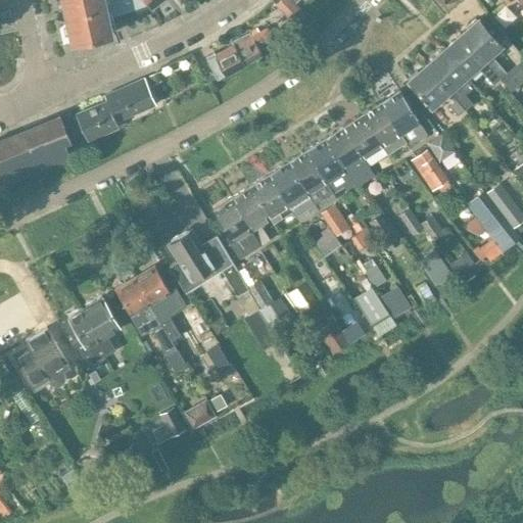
[(105,6),(103,0),(60,0),(64,15),(105,6)]
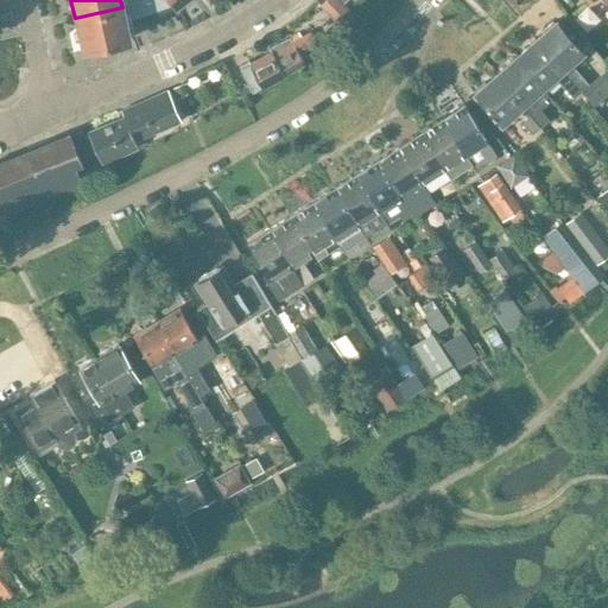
[(171,4),(168,0),(120,0),(122,7),(125,20),(171,4)]
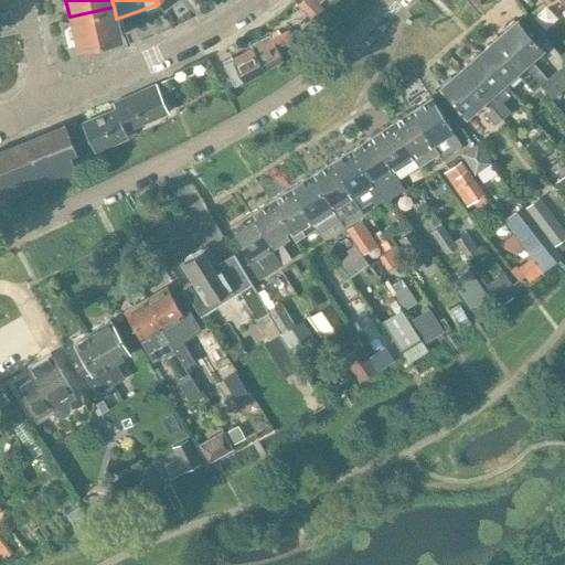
[(300,0),(296,6),(316,27),(327,16),(317,6),(322,0),(300,0)]
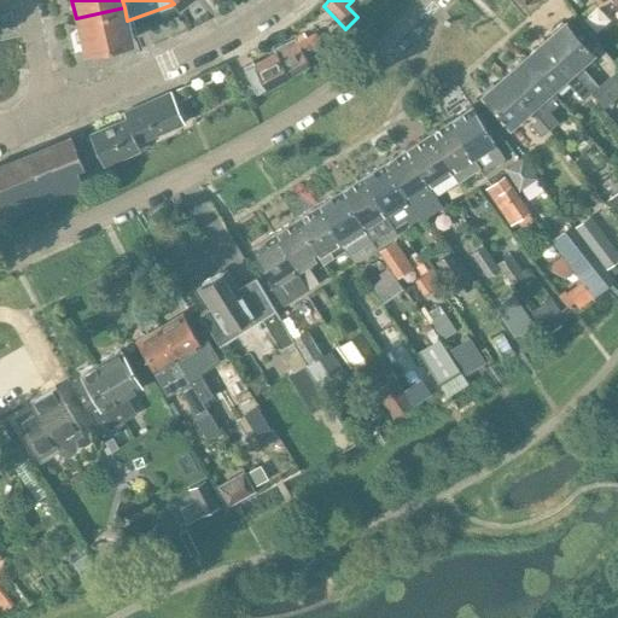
[(132,39),(127,21),(124,7),(76,18),(83,50),(132,39)]
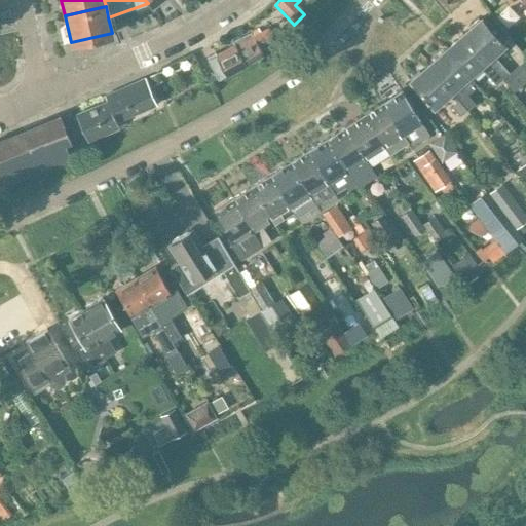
[(491,54),(503,44),(481,19),(462,35),(501,78),(508,73),(491,54)]
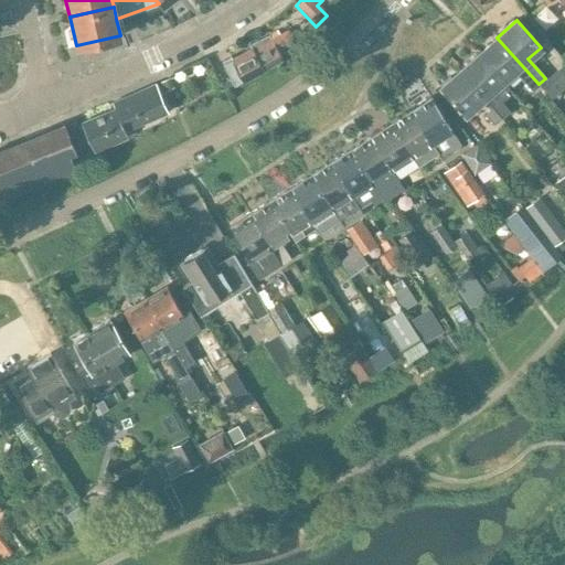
[(225,92),(283,61),(280,57),(288,53),(278,34),(223,64),(231,80),(221,85),(225,92)]
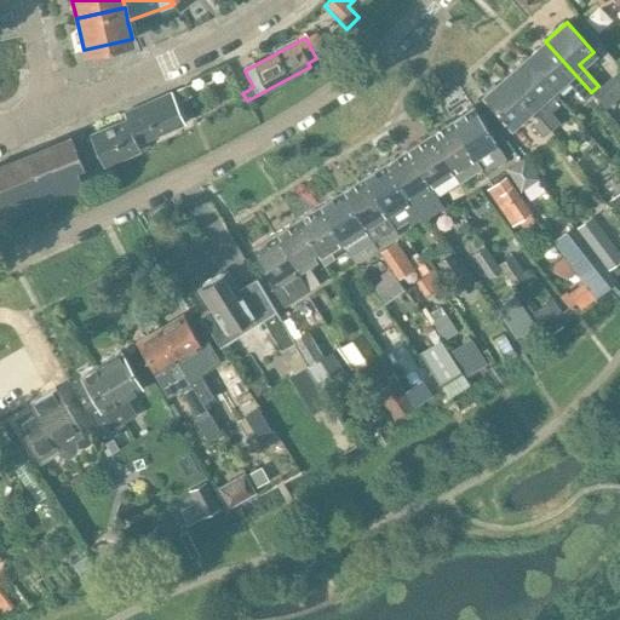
[(591,92),(545,41),(524,59),(551,90),(563,79),(583,99),(591,92)]
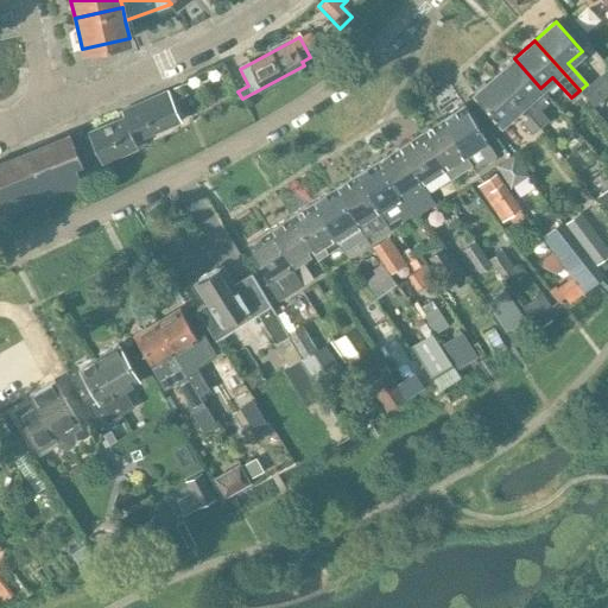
[(514,58),(494,77),(520,106),(527,115),(538,126),(546,119),(536,108),(549,96),(540,88),(514,58)]
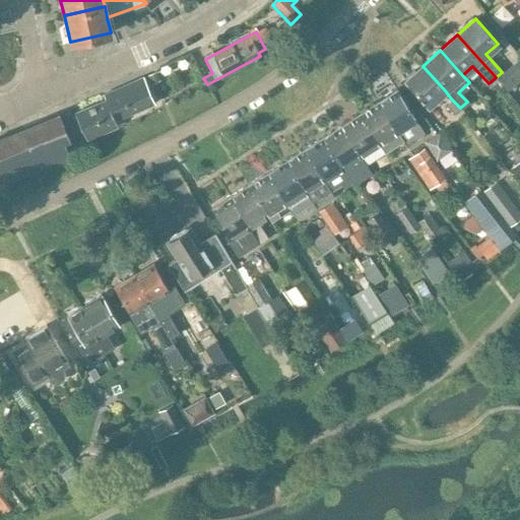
[(445,90),(423,66),(405,81),(428,106),(445,90)]
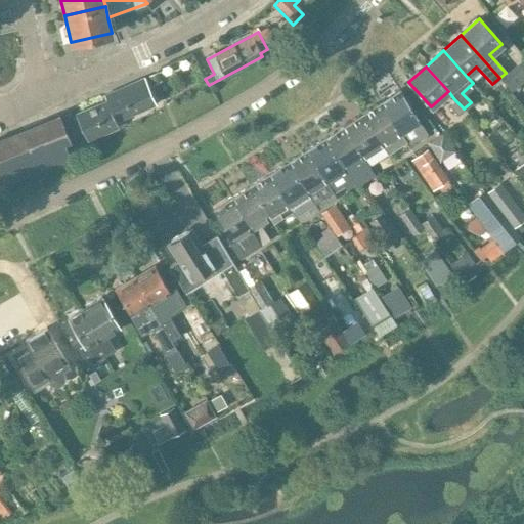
[(523,67),(514,75),(523,87),(523,67)]
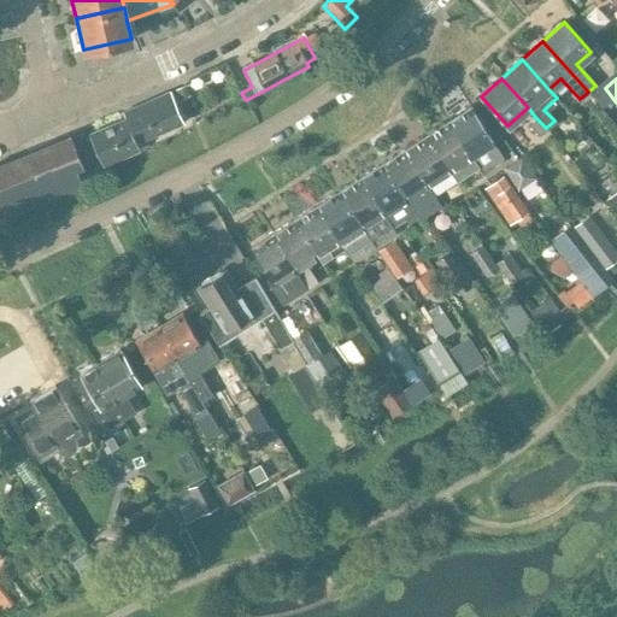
[(184,86),(176,89),(181,99),(189,95),(184,86)]
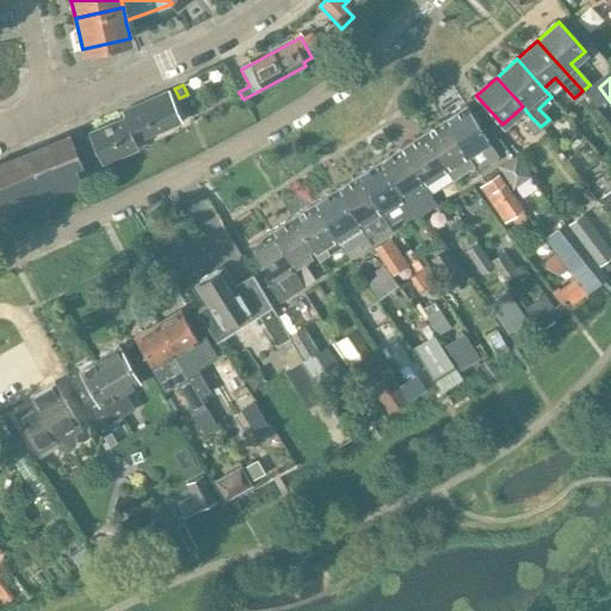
[(133,141),(179,121),(166,92),(119,111),(123,118),(87,134),(100,164),(136,148),(133,141)]
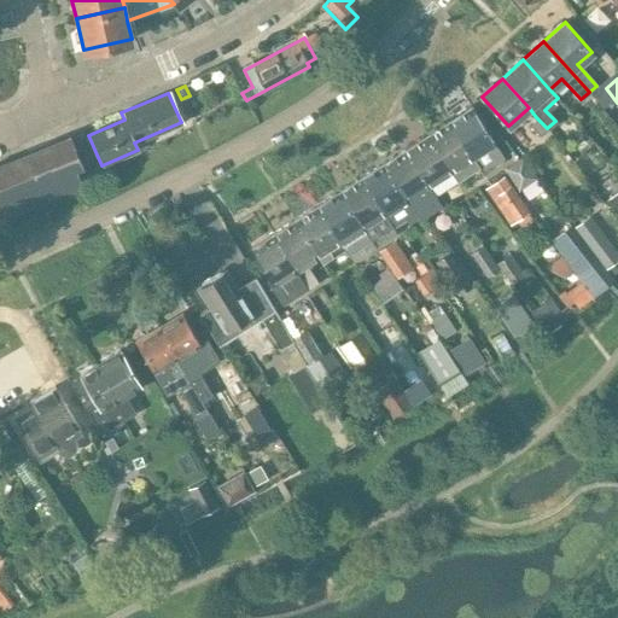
[(503,157),(471,106),(448,121),(478,167),(481,172),(503,157)]
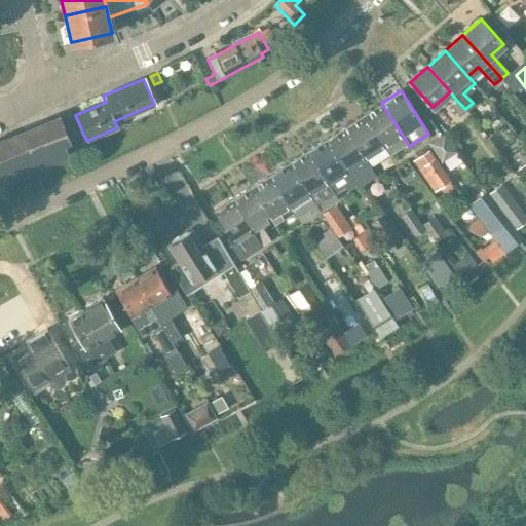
[(465,109),(456,100),(449,105),(458,115),(465,109)]
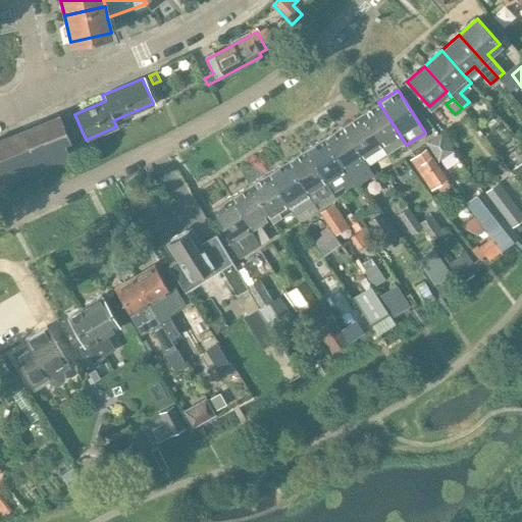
[(404,141),(378,102),(359,114),(384,154),(404,141)]
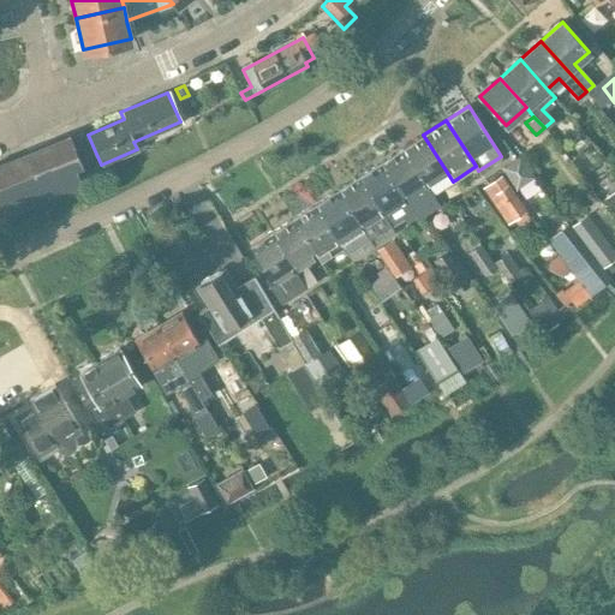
[(453,181),(423,135),(401,149),(431,195),(453,181)]
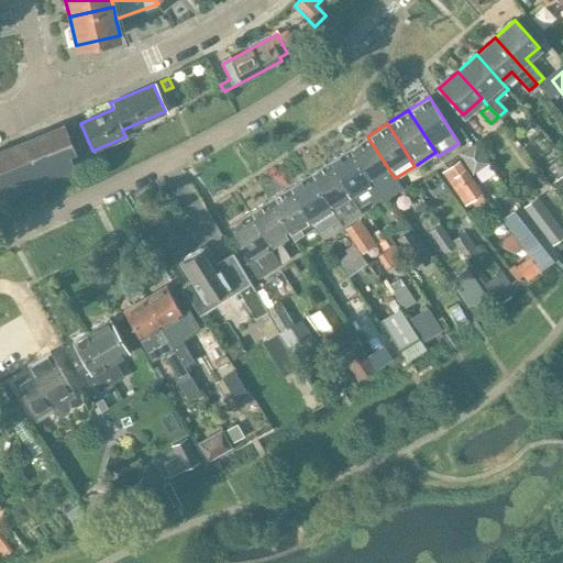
[(75,173),(68,156),(75,154),(63,124),(0,150),(0,197),(2,202),(75,173)]
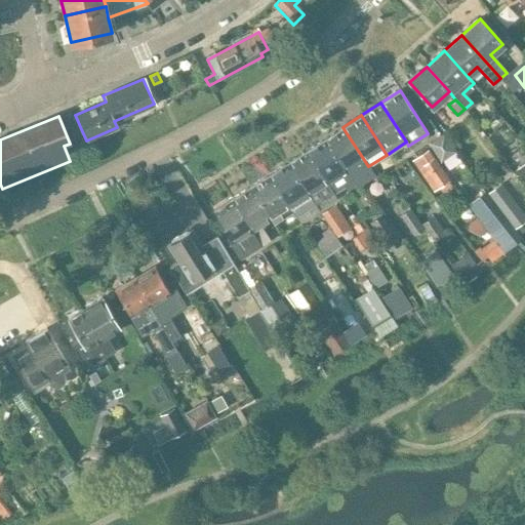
[(368,166),(342,127),(324,138),(355,185),(372,172),(368,166)]
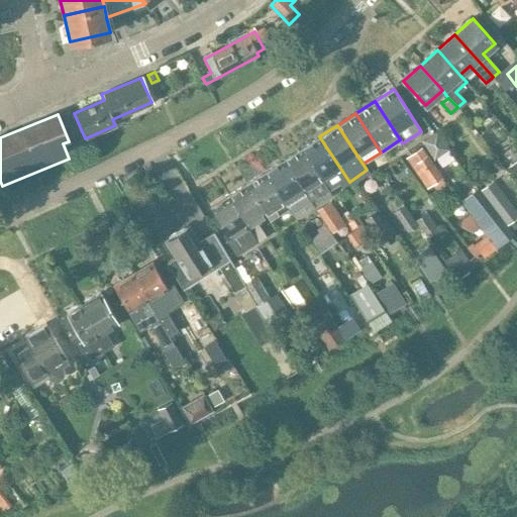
[(349,182),(319,136),(301,148),(328,190),(339,182),(342,186),(349,182)]
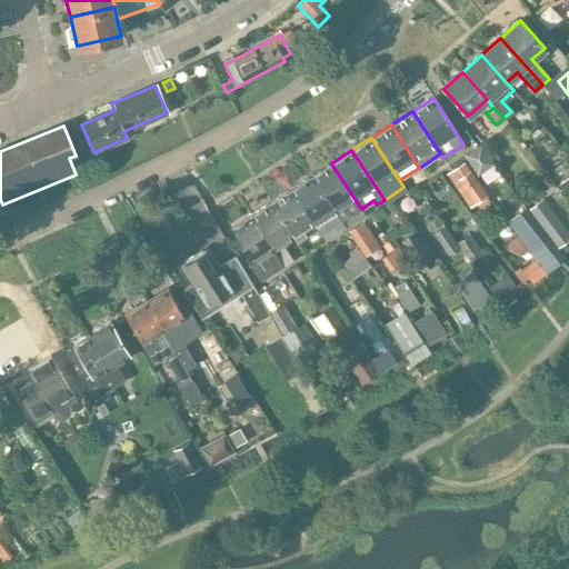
[(489,165),(480,151),(471,157),(480,170),(489,165)]
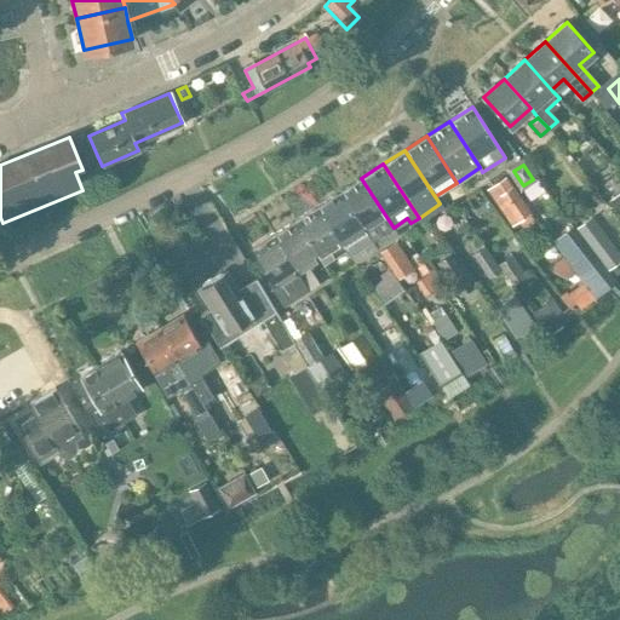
[(504,177),(486,190),(510,224),(528,212),(504,177)]
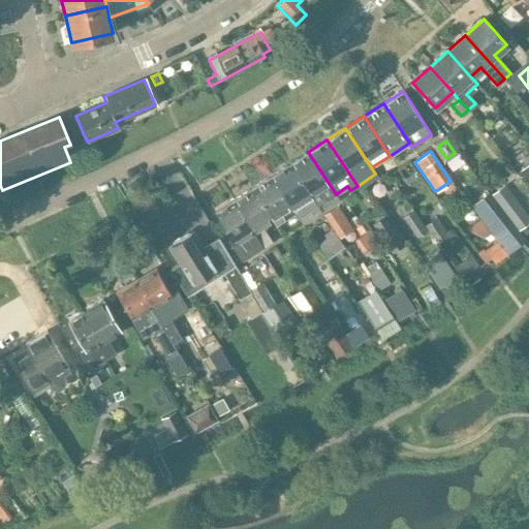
[(336,194),(308,152),(290,163),(310,194),(317,206),(336,194)]
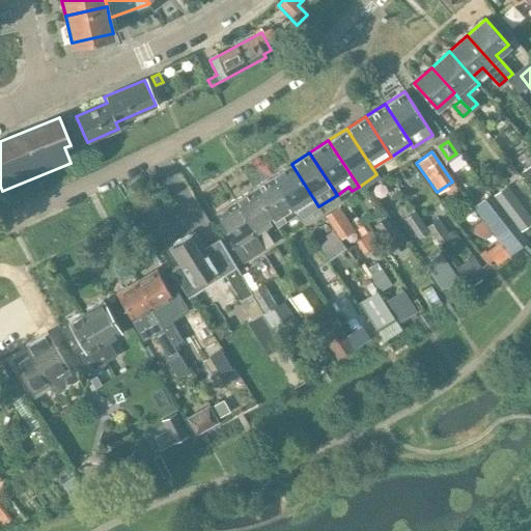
[(311,195),(291,164),(272,177),(291,208),(291,207),(299,219),(318,206),(311,195)]
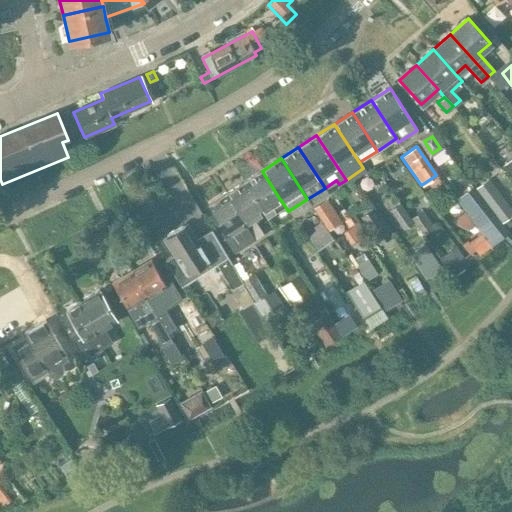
[(281,201),(262,171),(243,182),(263,213),(267,219),(275,213),(271,207),(281,201)]
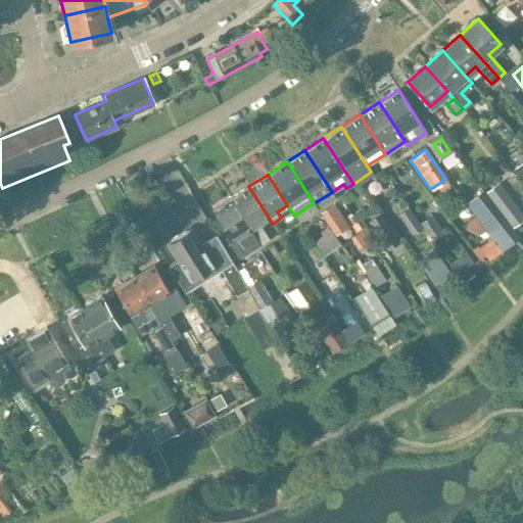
[(248,186),(231,198),(255,236),(258,241),(267,236),(258,224),(269,218),(248,186)]
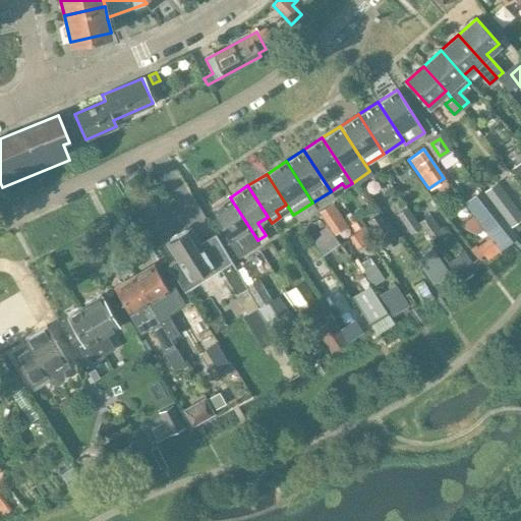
[(520,215),(503,190),(490,199),(491,201),(510,226),(520,217),(520,215)]
